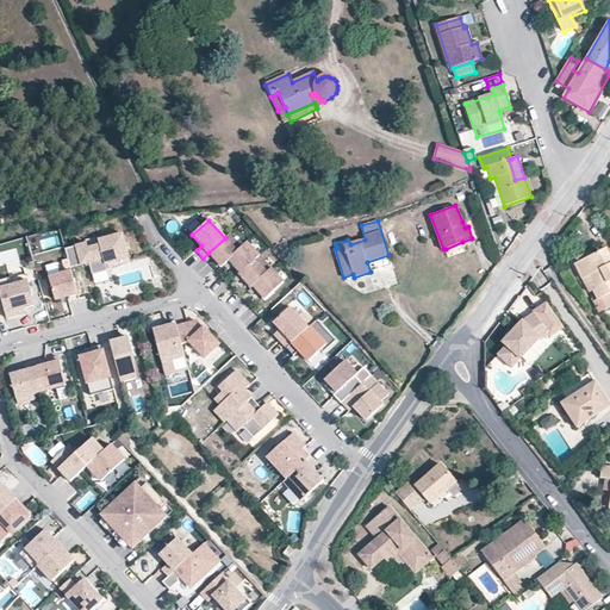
[(106,265),(130,257),(123,234),(99,240),(100,246),(89,248),(87,243),(66,249),(72,268),(86,263),(89,262),(91,266),(93,274),(107,271),(106,265)]
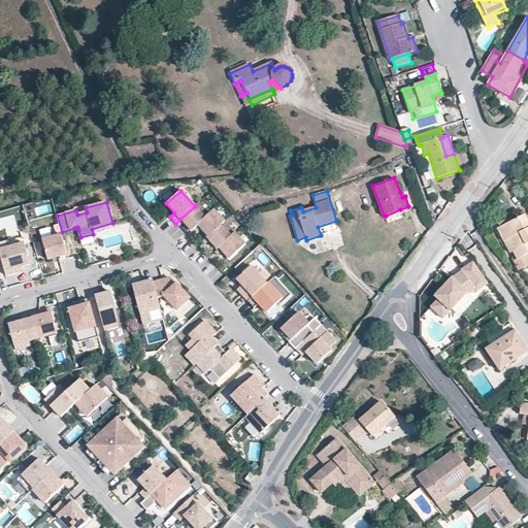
[(195,206),(180,219),(184,223),(192,231),(193,230),(198,226),(201,229),(207,236),(206,237),(209,240),(218,250),(220,249),(223,252),(230,260),(245,245),(213,210),(208,215),(198,203),(195,206)]
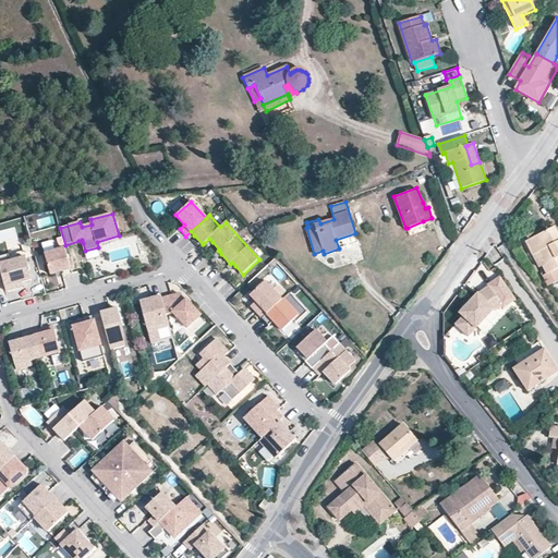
[(265,235),(256,225),(251,230),(259,241),(265,235)]
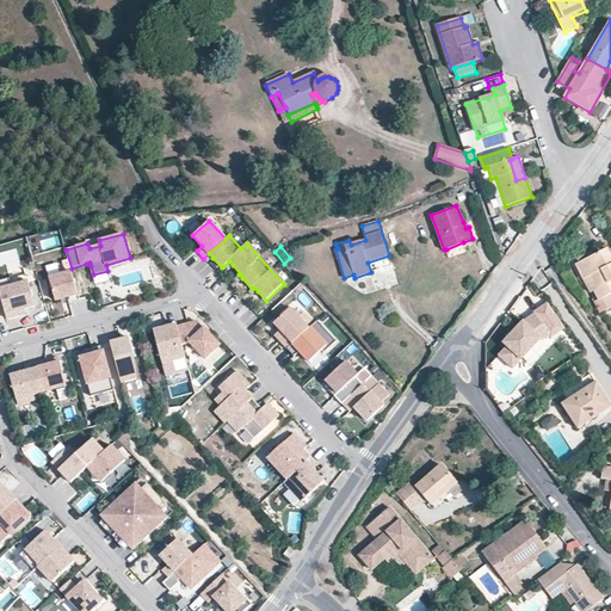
[(610,257),(606,248),(575,265),(590,294),(593,291),(598,300),(593,302),(599,314),(610,307),(610,257)]
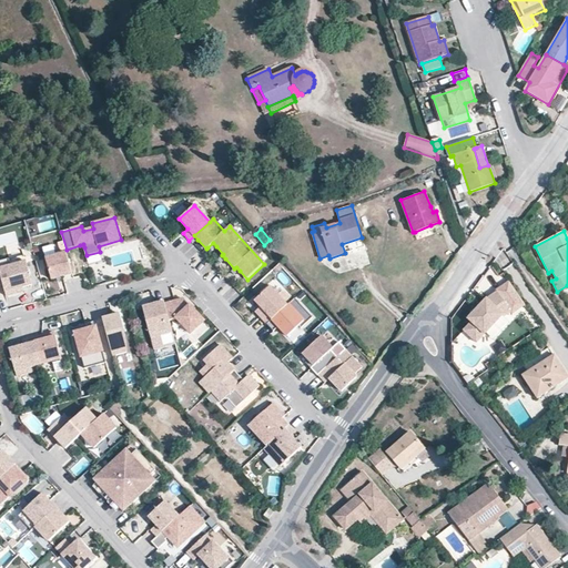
[(52,280),(72,273),(67,253),(47,259),(52,280)]
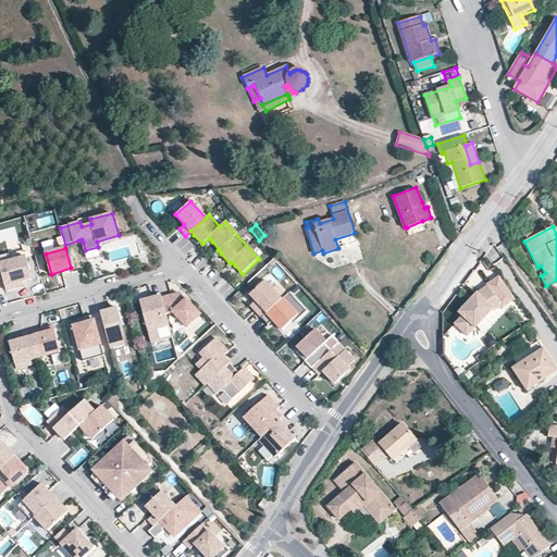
[(0,269),(2,279),(5,291),(14,288),(13,284),(32,280),(25,257),(11,261),(9,255),(0,256),(0,269)]
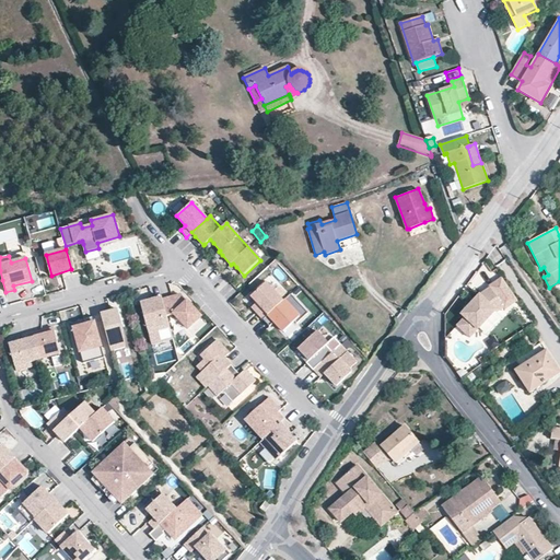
[(517,301),(502,279),(489,287),(490,289),(480,295),(462,314),(461,314),(464,317),(456,325),(467,336),(475,329),(476,330),(497,310),(499,312),(503,308),(505,311),(517,301)]
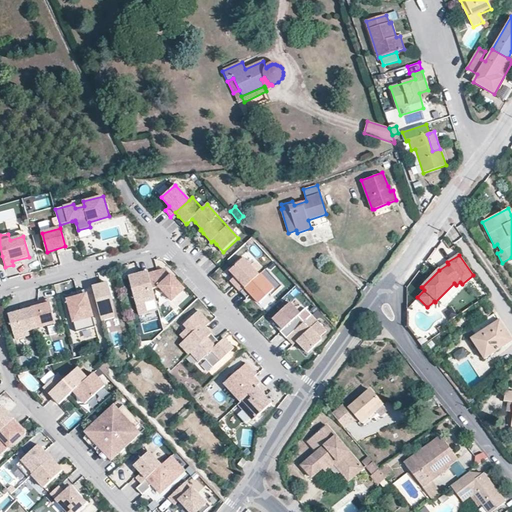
[(240,292),(259,275),(243,258),(229,271),(234,276),(232,279),(236,284),(234,286),(240,292)]
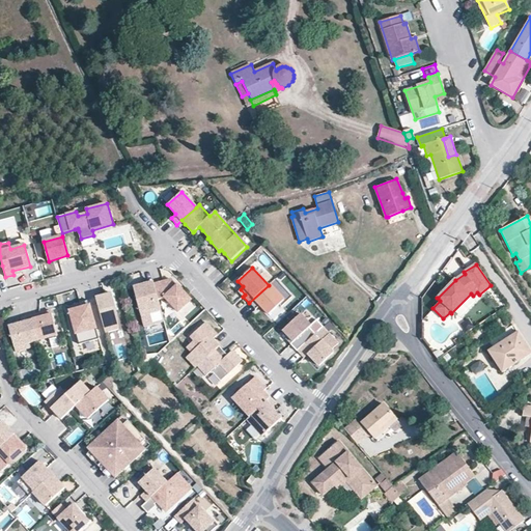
[(292,297),(275,279),(269,285),(249,303),(255,310),(258,307),(260,306),(262,308),(269,314),(279,305),(281,307),(292,297)]
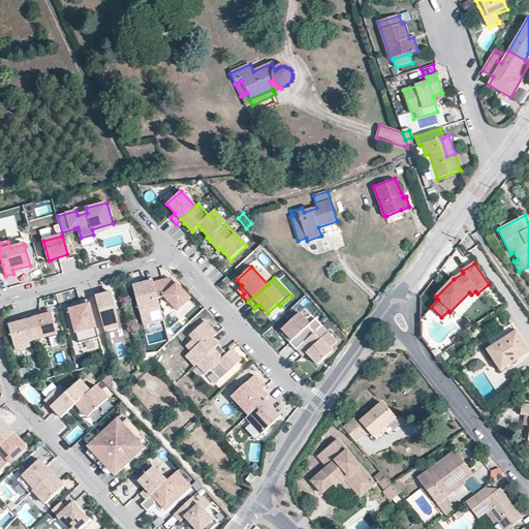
[(192,303),(170,279),(153,283),(157,299),(164,297),(180,314),(192,303)]
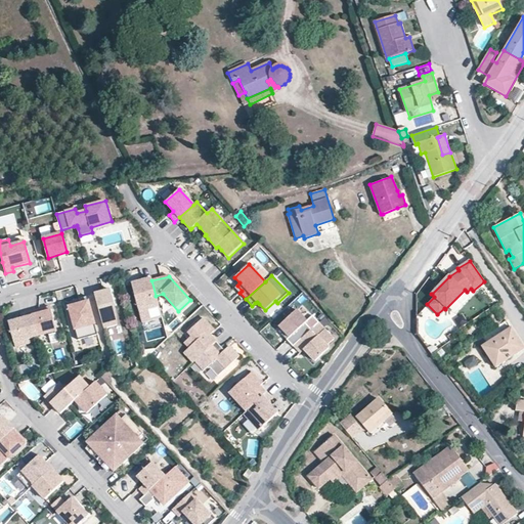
[(239,282),(234,277),(231,280),(237,286),(239,282)]
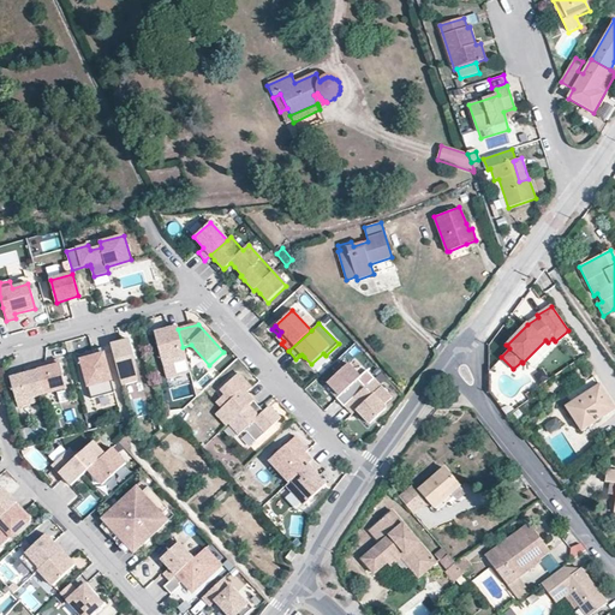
[(162,330),(154,333),(167,378),(190,372),(183,347),(178,329),(178,327),(166,330),(167,334),(163,335),(162,330)]
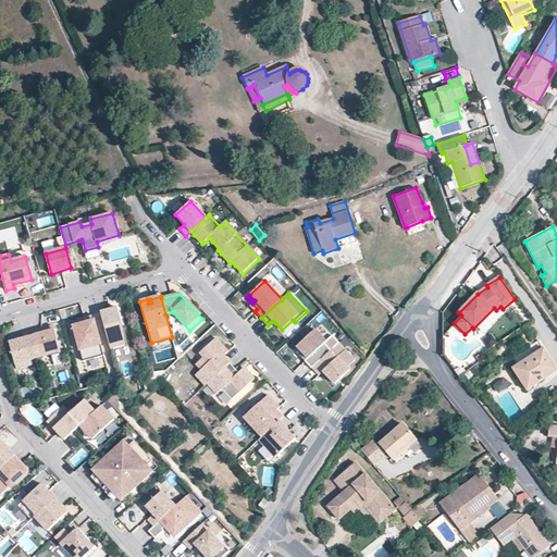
[(125,346),(122,325),(118,326),(118,323),(122,322),(118,308),(100,313),(111,349),(125,346)]
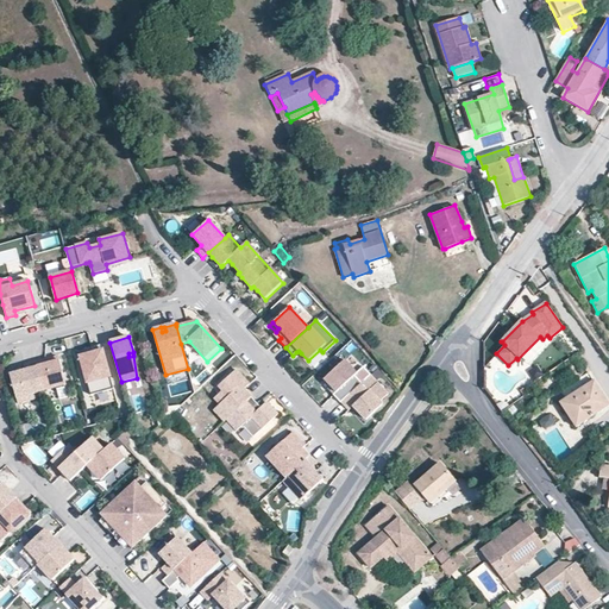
[(87,351),(80,353),(90,395),(113,389),(101,345),(92,347),(92,349),(93,353),(88,355),(87,351)]
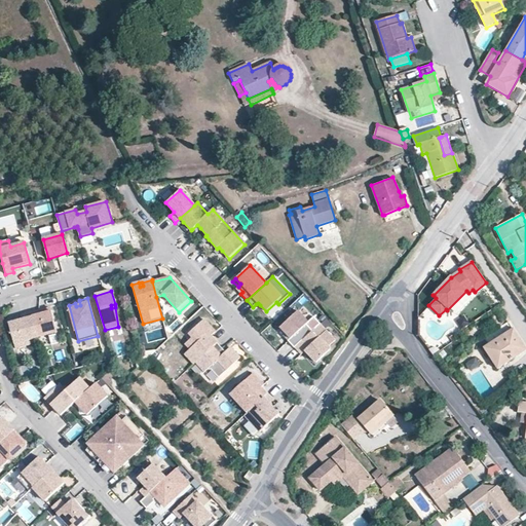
[(57,332),(50,308),(31,313),(37,338),(57,332)]
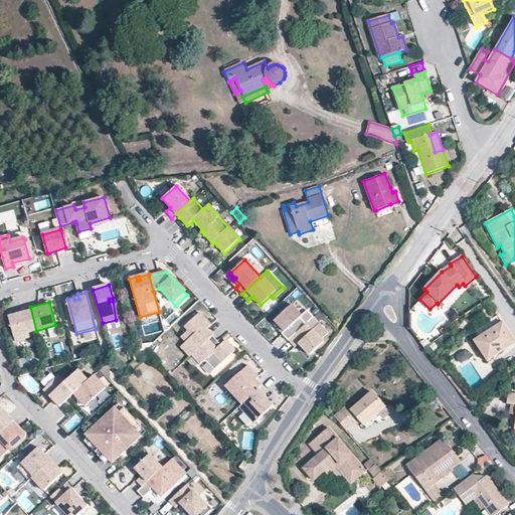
[(289,340),(306,324),(300,318),(302,316),(292,305),(274,321),(284,332),(282,334),(288,341),(289,340)]
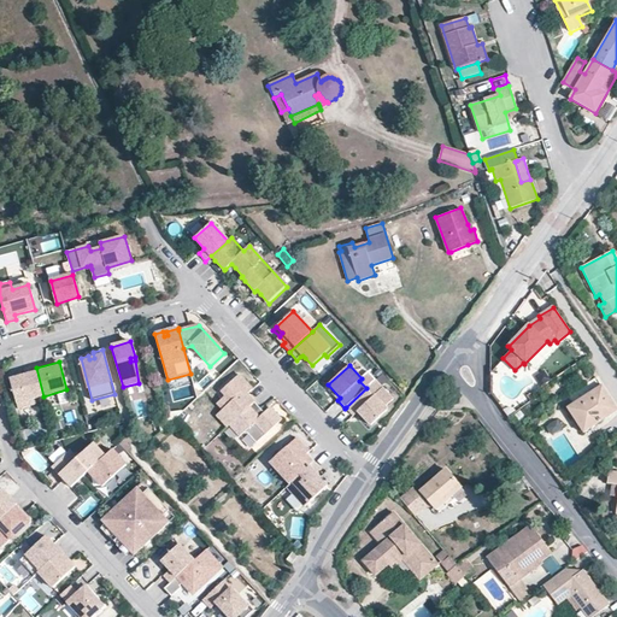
[(36,368),(35,368),(24,370),(25,376),(10,380),(18,410),(35,405),(34,399),(43,397),(36,368)]
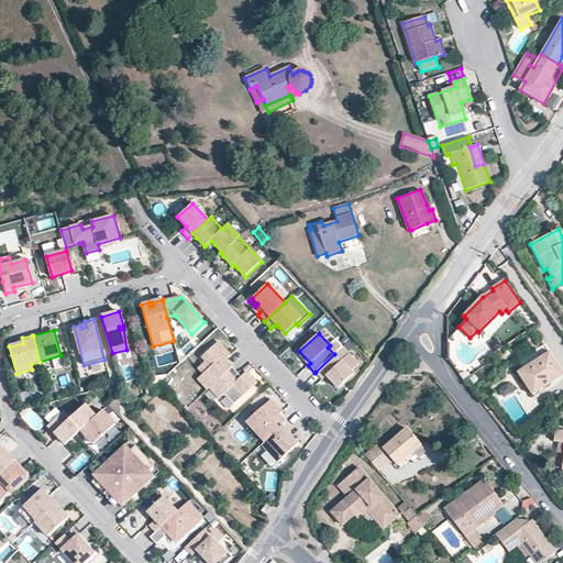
[(210,388),(232,367),(225,360),(231,355),(219,342),(201,357),(206,362),(198,368),(203,374),(198,379),(208,390),(210,388)]
